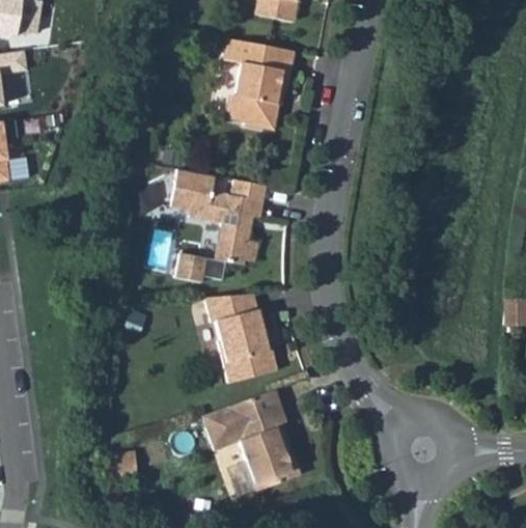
[(0,0),(0,39),(54,47),(59,8),(29,5),(29,0),(0,0),(1,1),(0,0)]
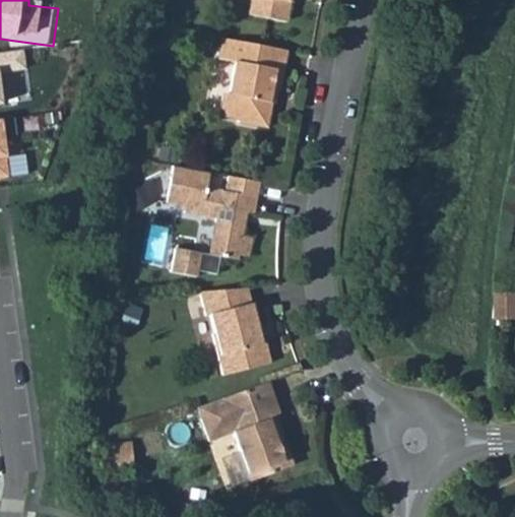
[(252,0),(249,16),(285,24),(290,3),(286,3),(286,0),(252,0)]
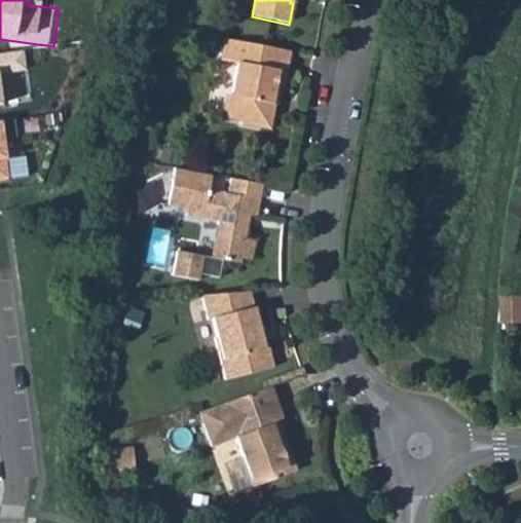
[(265,44),(224,37),(221,58),(237,62),(231,95),(229,94),(223,98),(220,113),(224,118),(240,122),(240,125),(268,132),(273,104),(271,103),(273,90),(281,92),(285,69),(260,64),(265,44)]
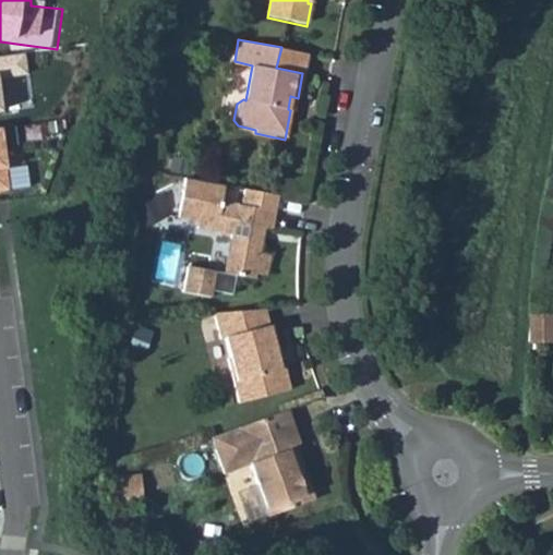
[(276,68),(302,73),(307,52),(281,47),(276,68)]
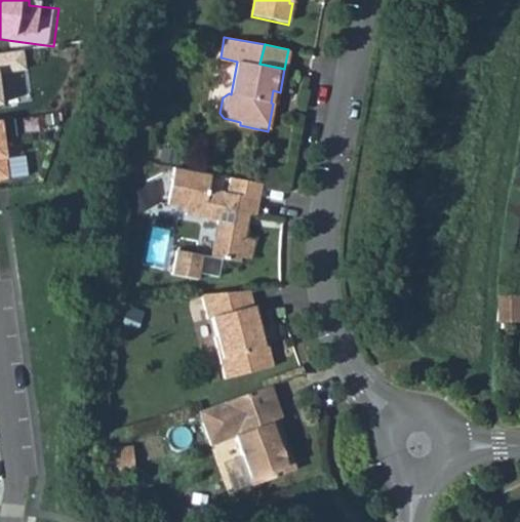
[(0,110),(0,109),(0,79),(26,76),(24,56),(0,59),(0,110)]
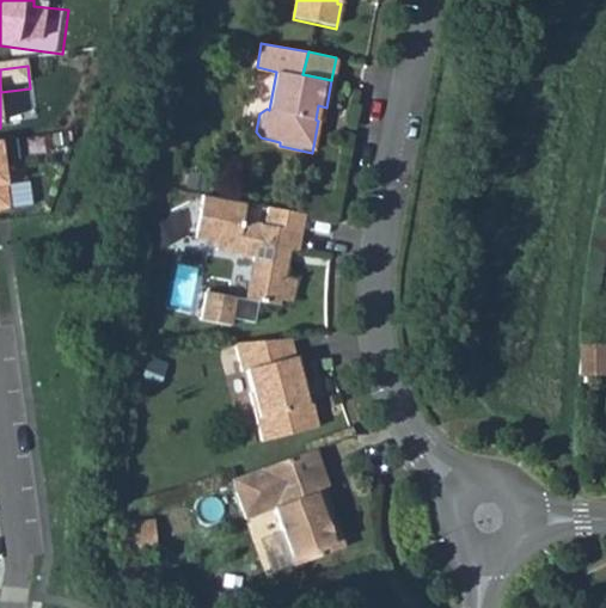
[(20,141),(0,143),(0,210),(14,209),(8,164),(23,163),(20,141)]
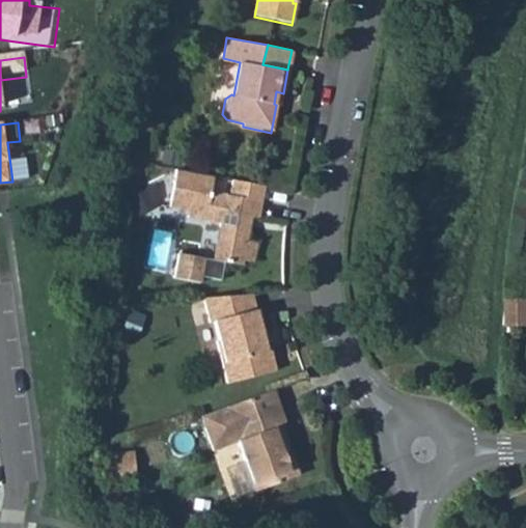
[(216,176),(178,169),(171,205),(193,210),(195,197),(211,200),(208,220),(222,222),(216,258),(181,251),(175,276),(201,282),(202,276),(221,279),(226,260),(244,265),(245,258),(253,259),(257,242),(248,240),(254,215),(260,216),(266,186),(236,181),(233,193),(213,190),(216,176)]
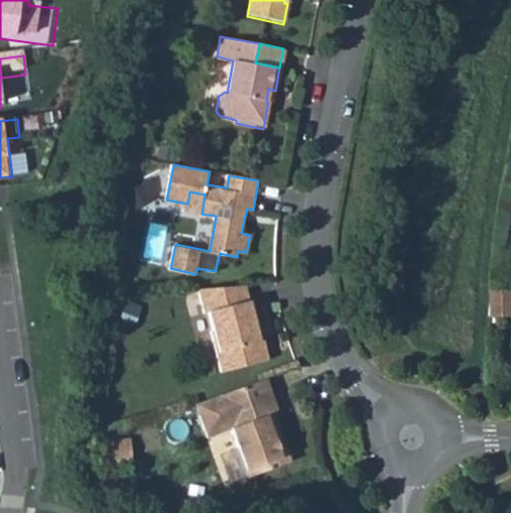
[(189,191),(187,204),(186,210),(202,214),(205,195),(189,191)]
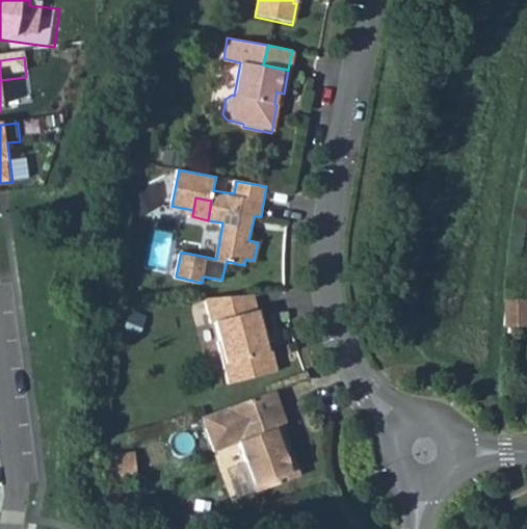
[(255,294),(207,297),(212,322),(217,321),(221,341),(218,341),(229,385),(278,372),(272,355),(267,355),(262,338),(268,337),(262,310),(259,311),(255,294)]
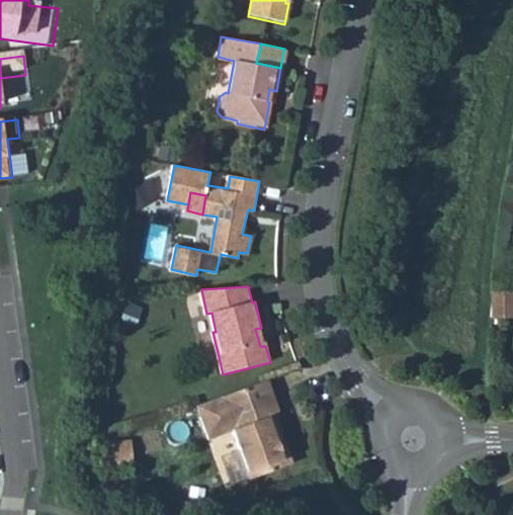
[(512,296),(495,296),(493,321),(512,322),(512,296)]
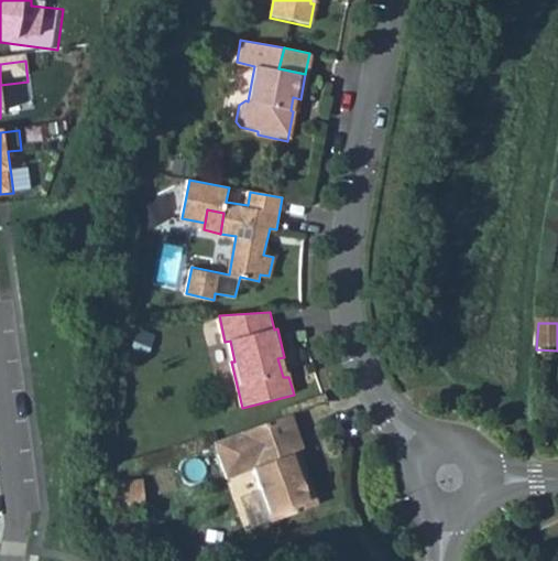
[(283,377),(288,377),(284,357),(277,358),(283,377)]
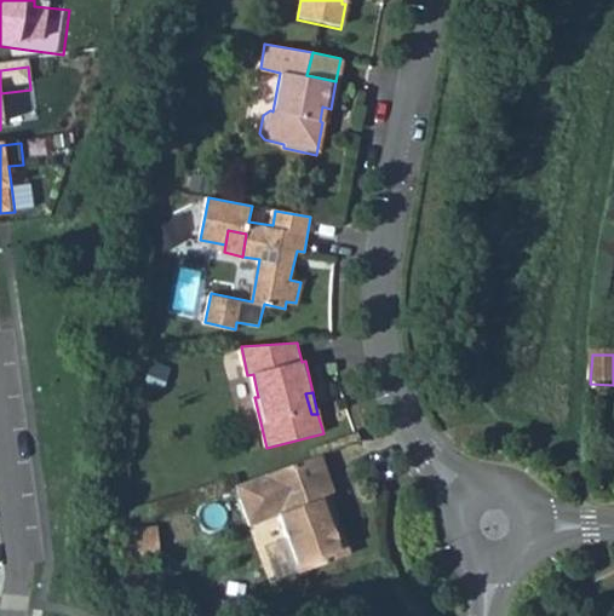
[(333,495),(320,455),(237,484),(251,525),(279,516),(298,573),(346,556),(332,508),(322,512),(319,500),(328,496),(333,495)]
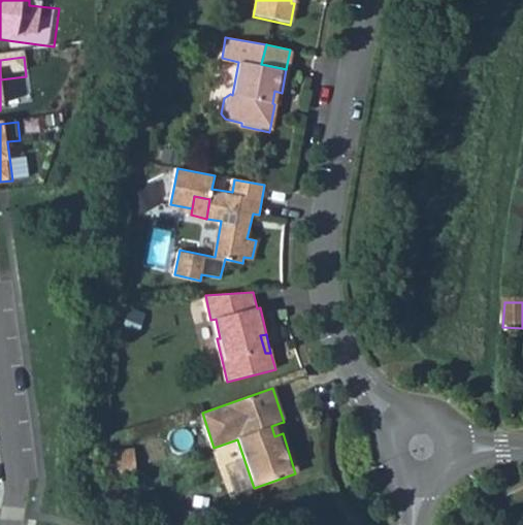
[(274,436),(283,433),(280,423),(271,426),(274,436)]
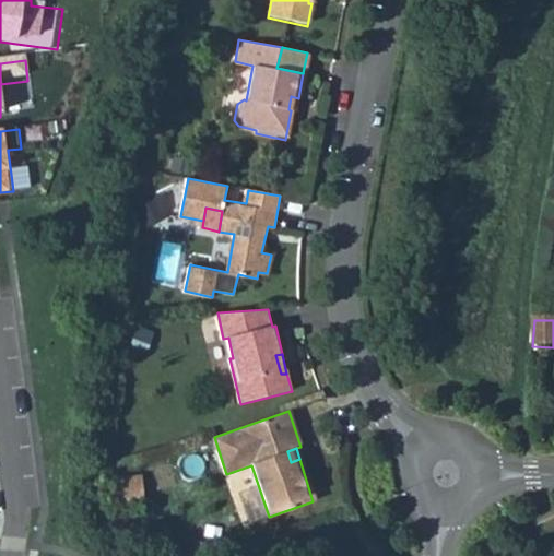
[(145,480),(121,482),(124,510),(148,509),(145,480)]
